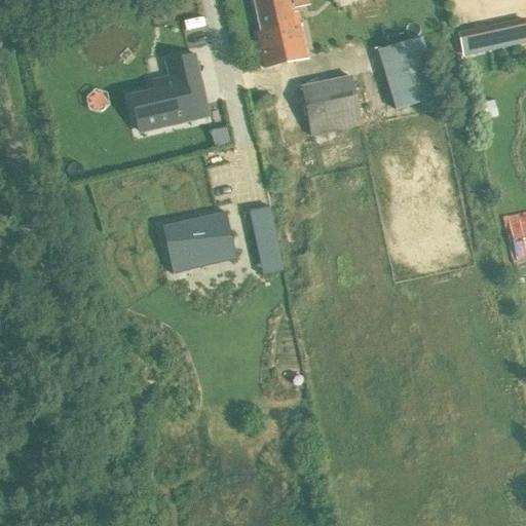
[(294,26),(288,0),(259,0),(254,1),(261,34),(257,35),(264,68),(306,58),(298,25),(294,26)]
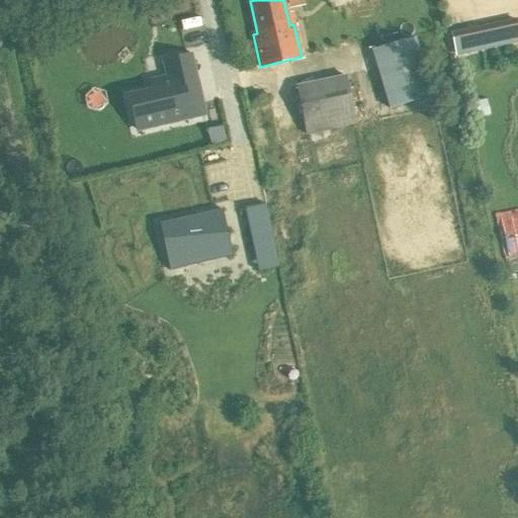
[(484,49),(517,40),(517,34),(515,19),(479,26),(484,49)]
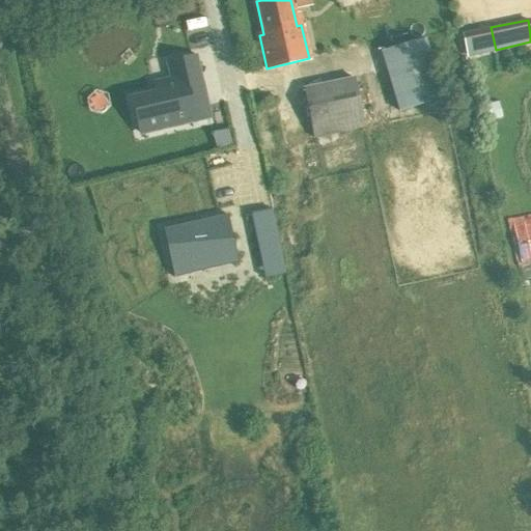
[(425,37),(382,51),(399,111),(443,99),(425,37)]
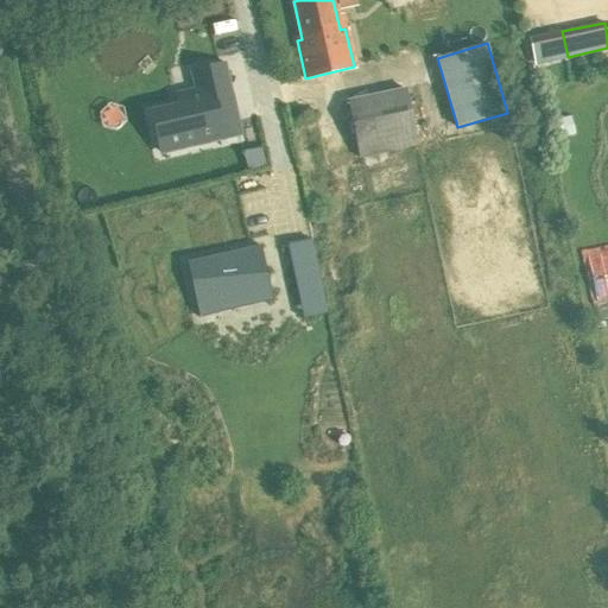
[(154,162),(238,143),(219,67),(185,75),(191,96),(170,102),(172,112),(146,118),(154,162)]
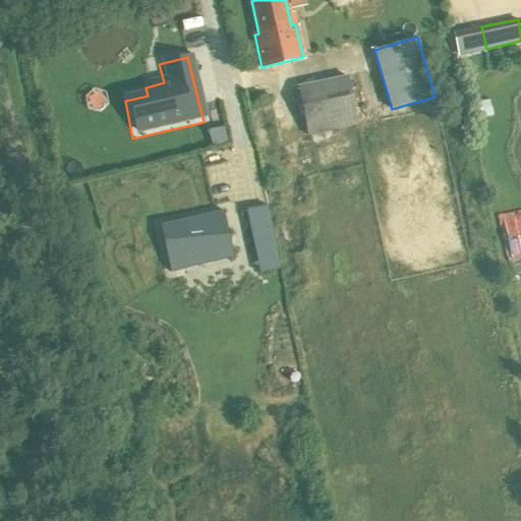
[(307,137),(359,126),(347,75),(297,87),(307,137)]
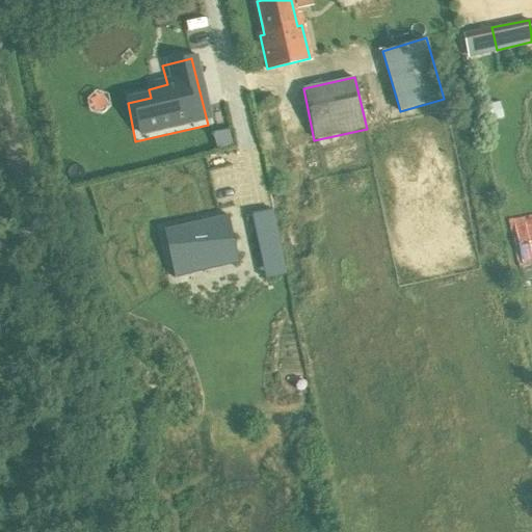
[(242,162),(223,164),(227,197),(245,196),(242,162)]
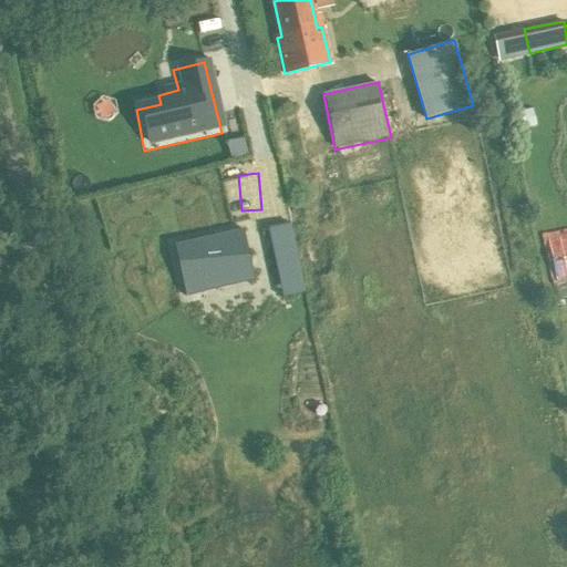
[(268,230),(279,278),(300,272),(289,225),(268,230)]
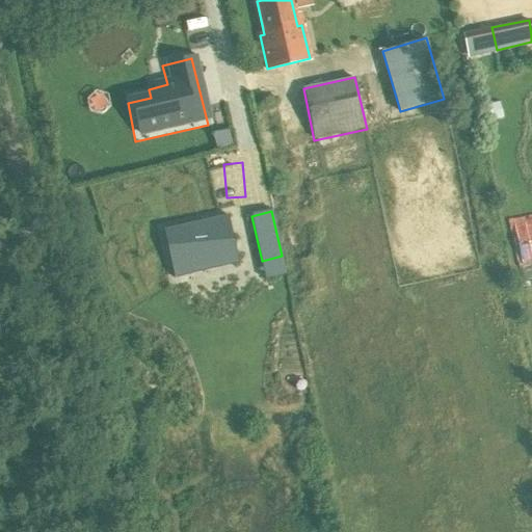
[(228,215),(163,230),(175,276),(190,272),(189,265),(232,262),(233,264),(239,263),(228,215)]
